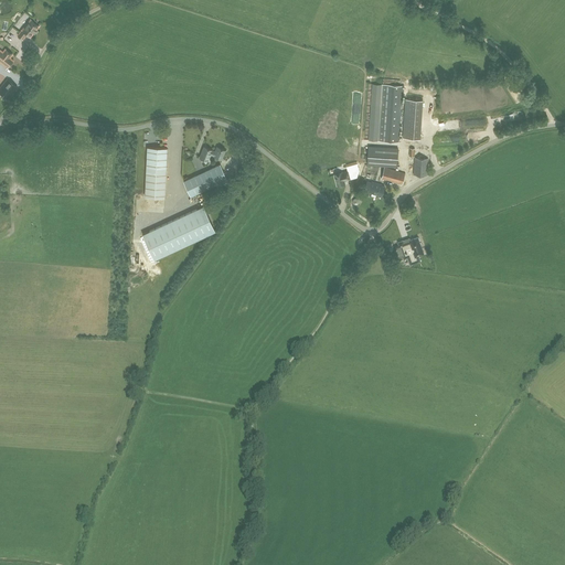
[(33,21),(31,19),(20,32),(25,36),(27,34),(30,38),(40,25),(36,24),(38,23),(38,22),(35,20),(34,20),(33,21)]
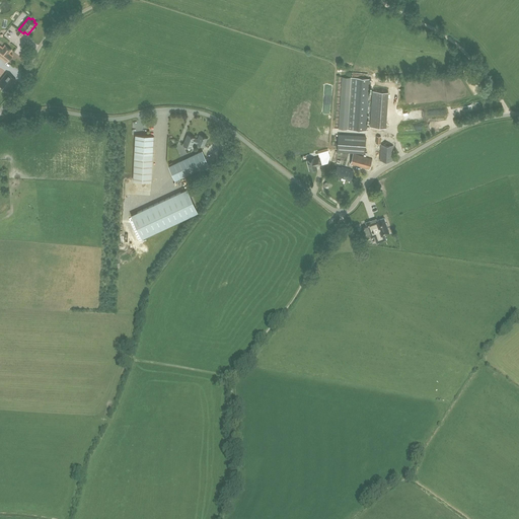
[(12,55),(10,53),(3,47),(0,45),(0,55),(7,61),(12,55)]
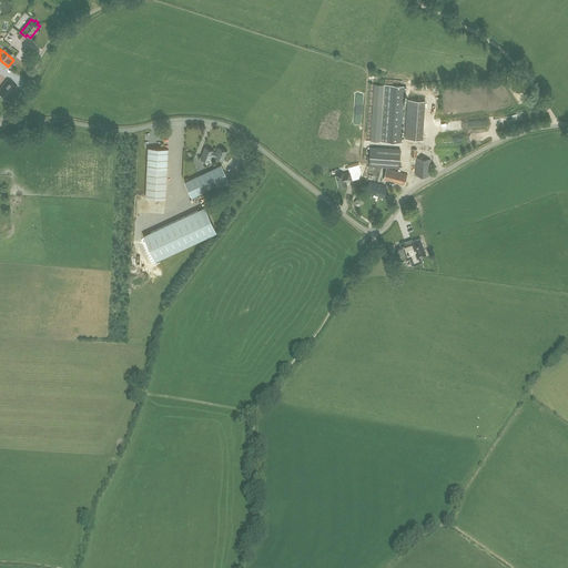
[(1,89),(0,88),(0,92),(8,99),(18,88),(8,80),(1,89)]
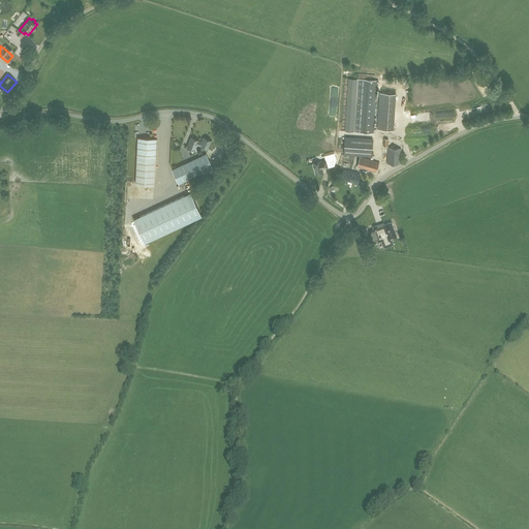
[(345,131),(354,131),(373,132),(376,81),(358,80),(348,79),(345,131)]
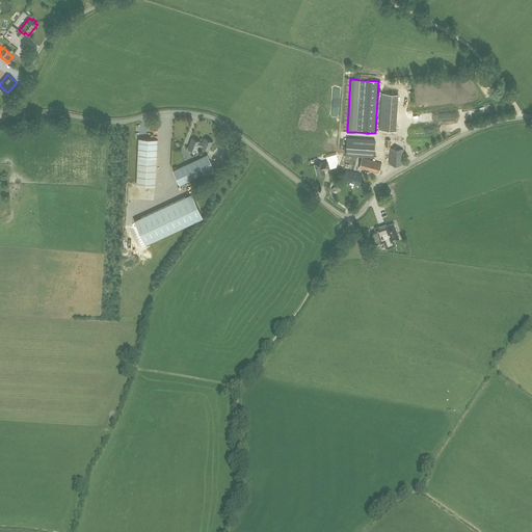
[(398,95),(381,94),(379,130),(395,131),(398,95)]
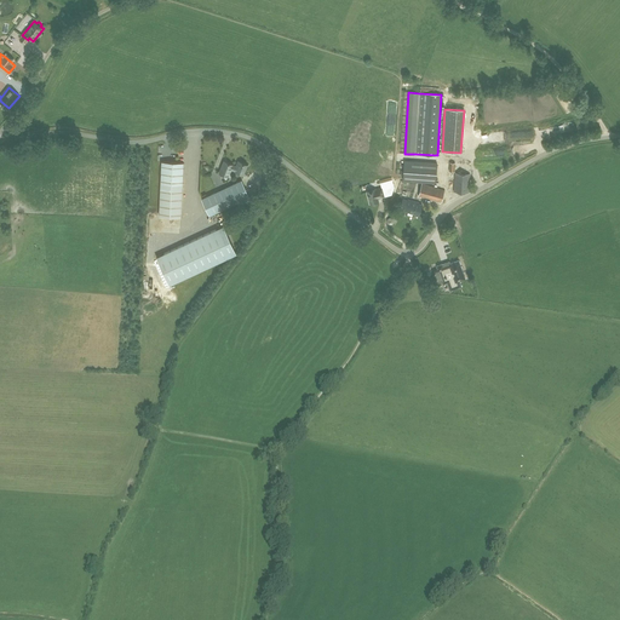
[(181,217),(183,162),(161,161),(159,216),(181,217)]
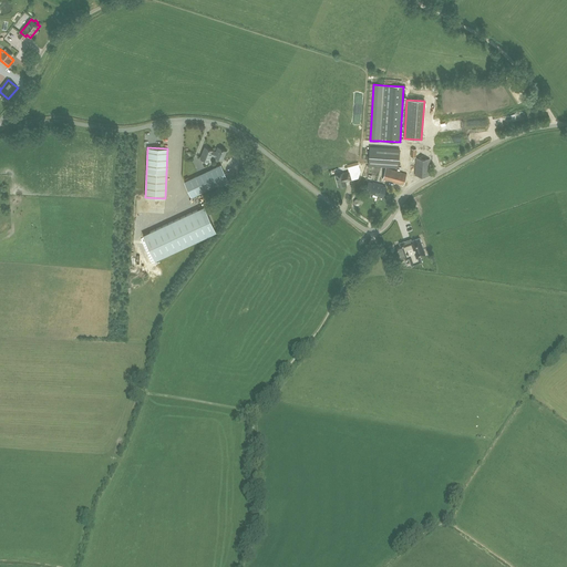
[(212,155),(213,151),(205,147),(200,158),(208,162),(212,155)]
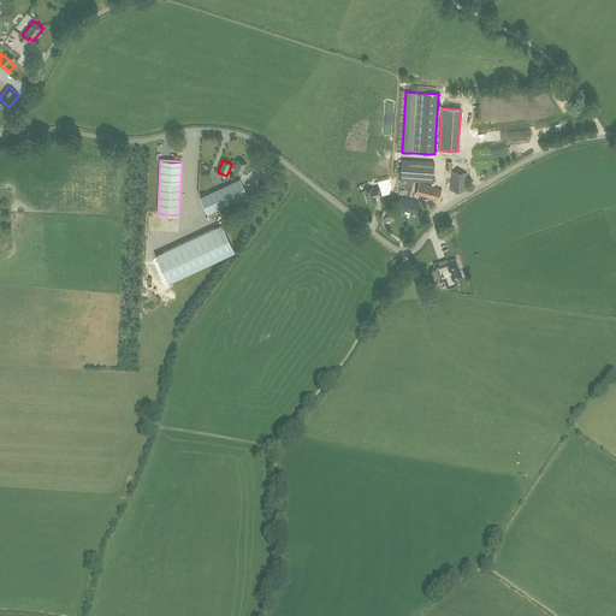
[(242,173),(246,164),(237,160),(235,165),(231,164),(230,169),(234,170),(242,173)]
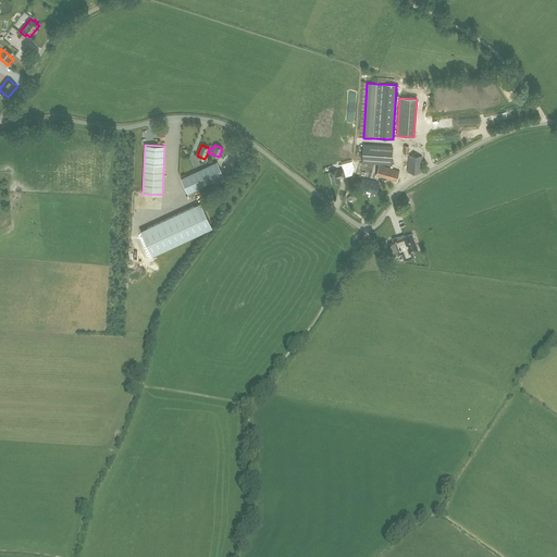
[(392,164),(393,146),(363,145),(362,162),(392,164)]
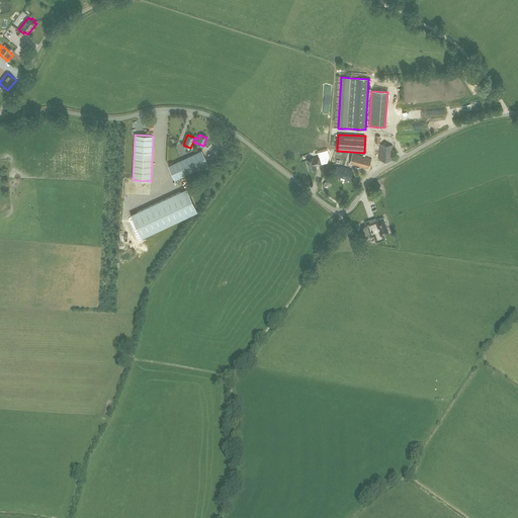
[(392,161),(393,146),(380,145),(379,160),(392,161)]
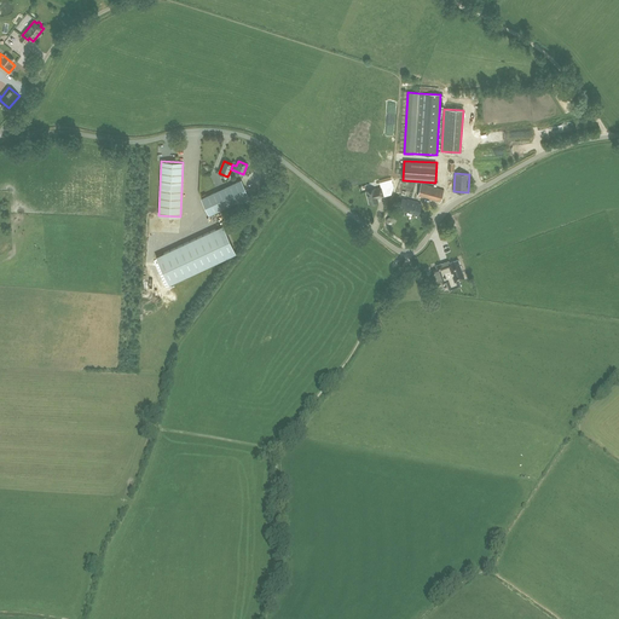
[(243,203),(250,200),(249,196),(241,180),(202,198),(209,215),(242,200),(243,203)]
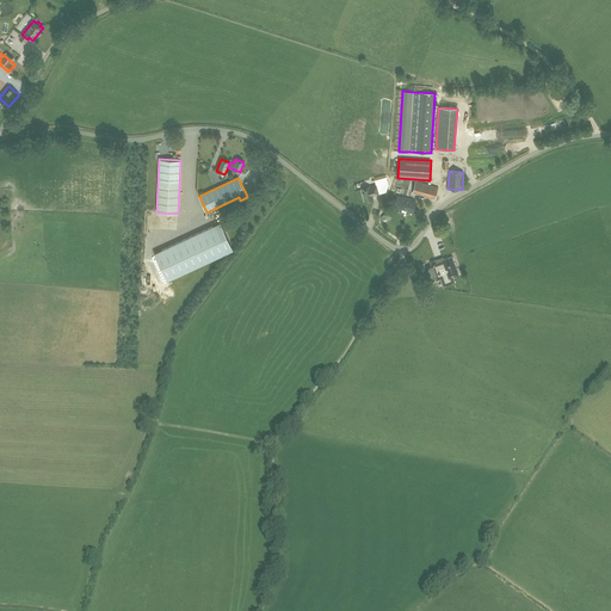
[(434,199),(438,187),(415,181),(412,193),(434,199)]
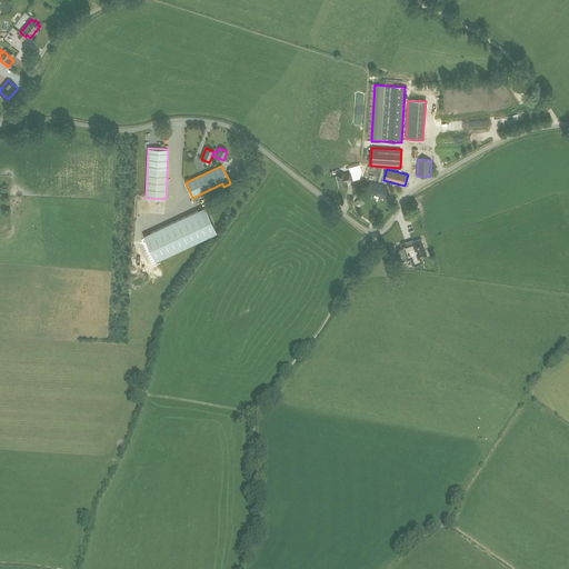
[(352,180),(350,172),(345,173),(337,176),(340,187),(341,187),(342,188),(345,187),(345,186),(348,185),(347,181),(348,180),(348,181),(352,180)]
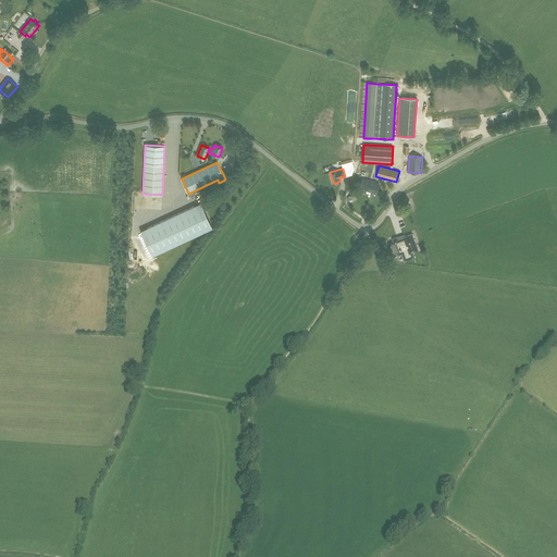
[(376,193),(380,184),(362,178),(359,188),(376,193)]
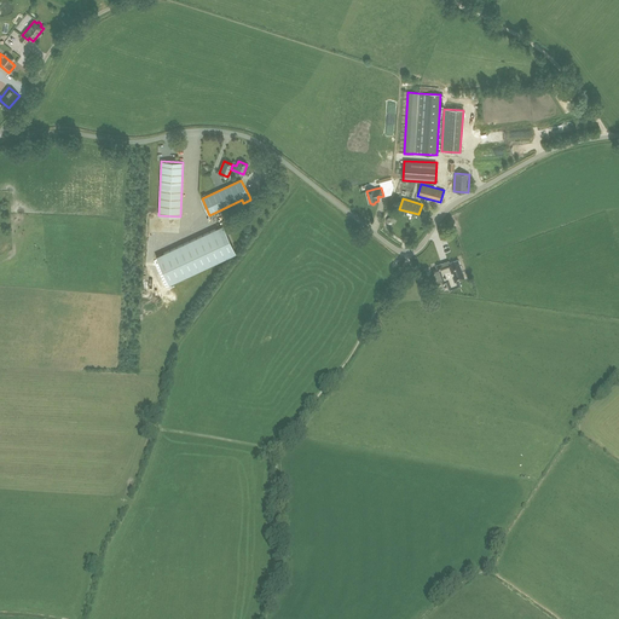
[(236,253),(223,225),(156,256),(169,284),(236,253)]
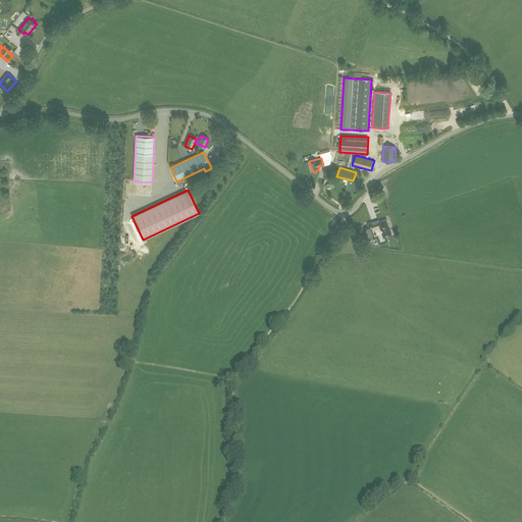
[(392,235),(386,219),(378,222),(379,224),(376,225),(376,224),(375,224),(373,225),(372,222),(368,224),(369,227),(366,228),(365,230),(367,237),(370,238),(372,238),(373,240),(377,239),(379,245),(388,242),(386,237),(392,235)]
